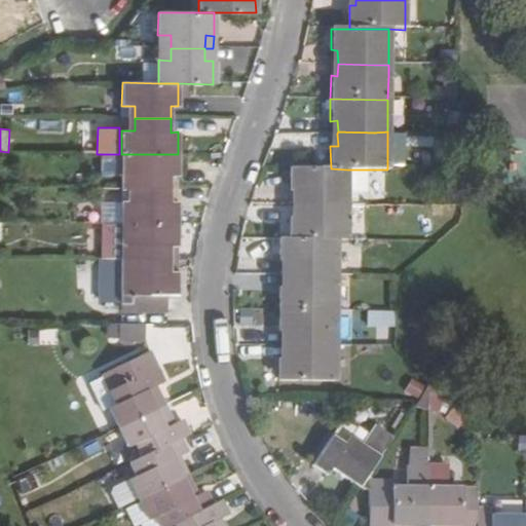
[(404,170),(404,133),(387,132),(387,170),(404,170)]
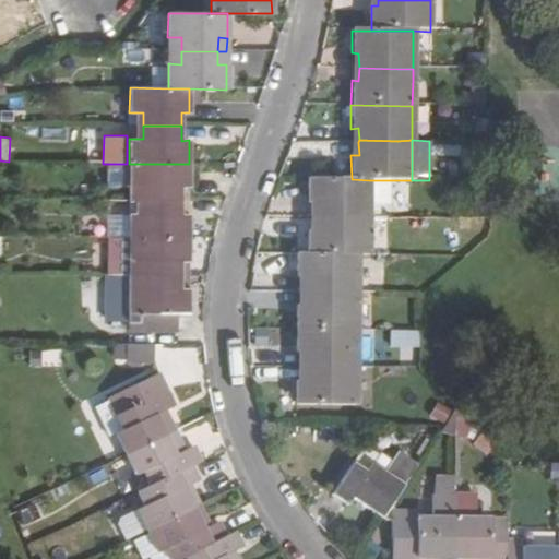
[(189,188),(189,164),(129,164),(129,187),(129,201),(142,201),(181,201),(189,201),(189,188)]
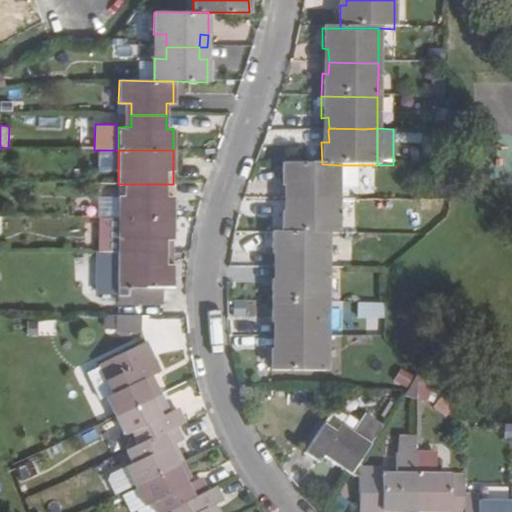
[(338,199),(338,165),(322,164),(282,164),(282,186),(289,187),(289,199),(324,199),(338,199)]
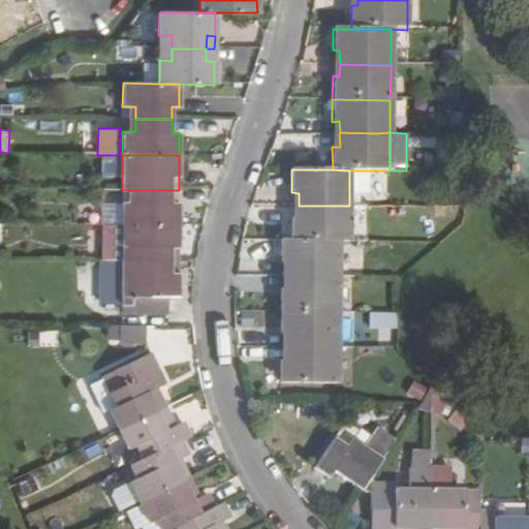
[(369,170),(354,170),(355,195),(370,194),(369,170)]
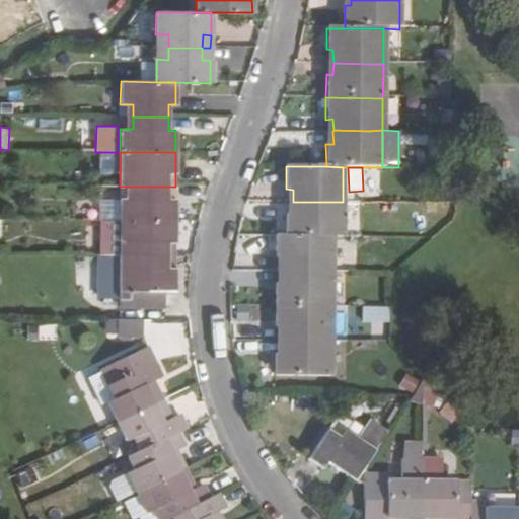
[(120,187),(120,198),(120,221),(175,221),(175,199),(175,187),(168,187),(132,187),(120,187)]
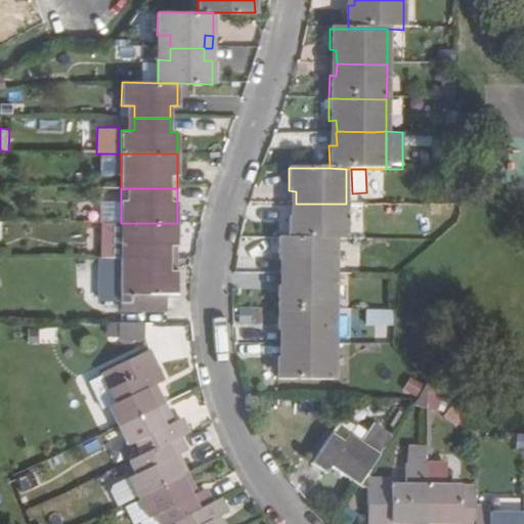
[(121,223),(121,200),(107,201),(104,204),(103,223),(121,223)]
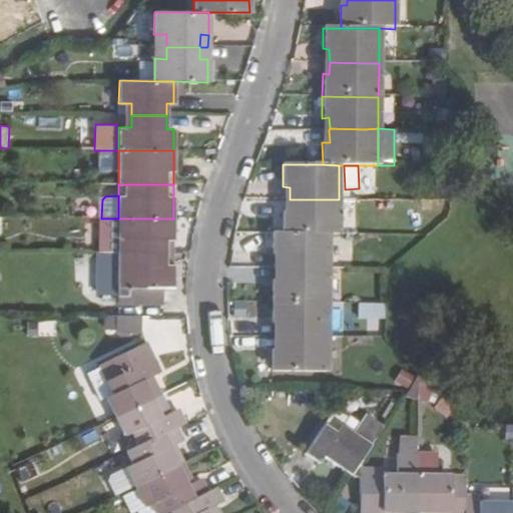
[(290,211),(283,211),(283,233),(327,234),(338,234),(339,199),(325,199),(290,199),(290,211)]
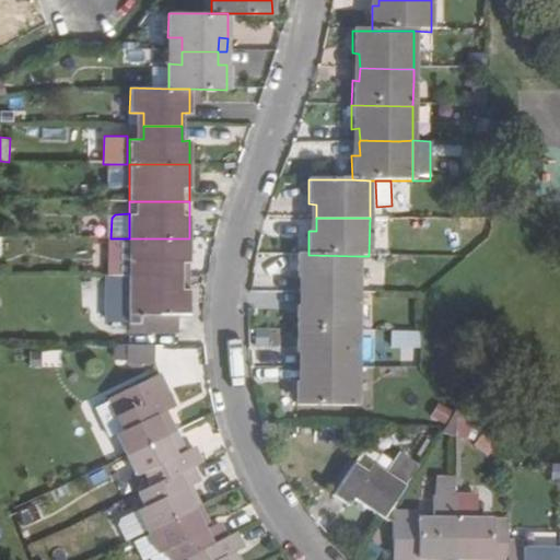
[(370,218),(369,256),(388,257),(388,218),(370,218)]
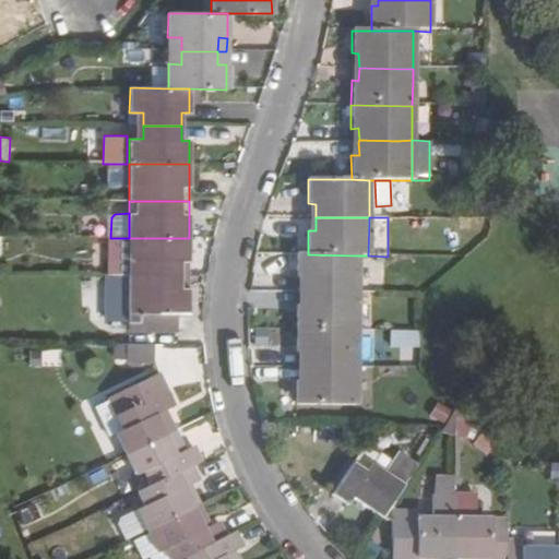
[(129,262),(129,238),(110,238),(110,275),(129,276),(129,262)]
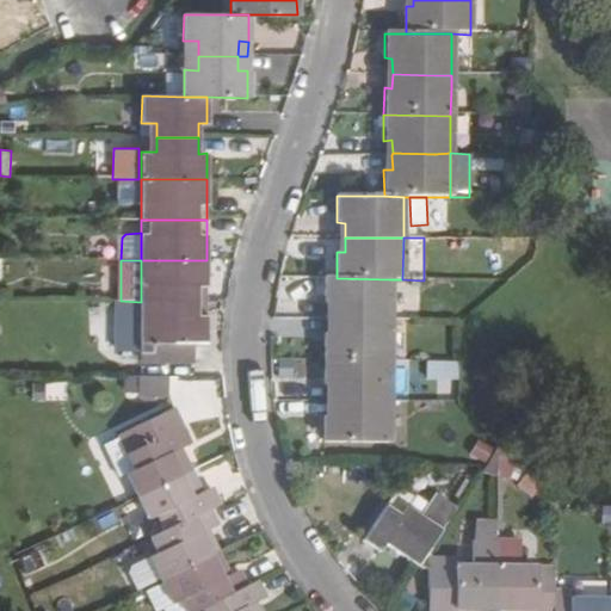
[(141,287),(141,302),(155,302),(196,302),(197,288),(207,288),(207,260),(141,260),(141,287)]
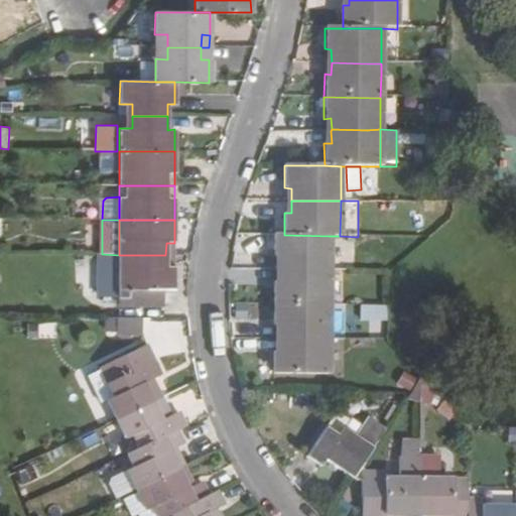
[(273,258),(280,258),(280,271),(315,272),(330,272),(329,236),(284,235),(274,235),(273,258)]
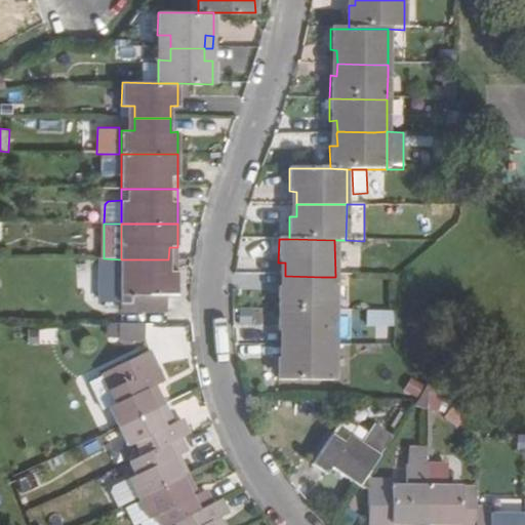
[(168,259),(176,259),(177,247),(169,247),(168,259)]
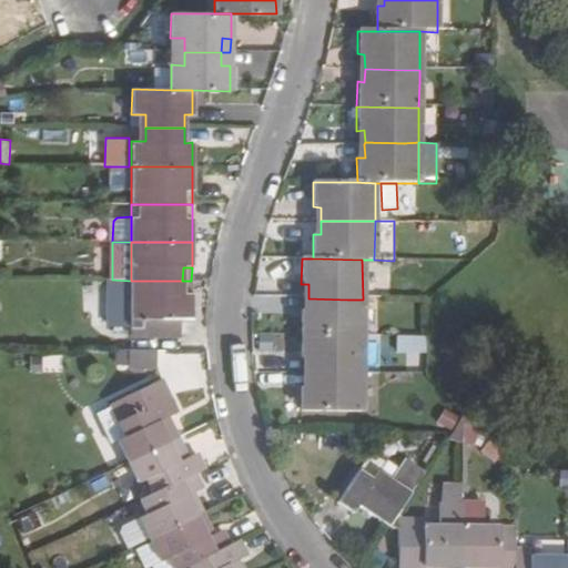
[(131,295),(144,295),(144,281),(131,281),(112,280),(107,280),(105,327),(130,327),(130,318),(131,295)]
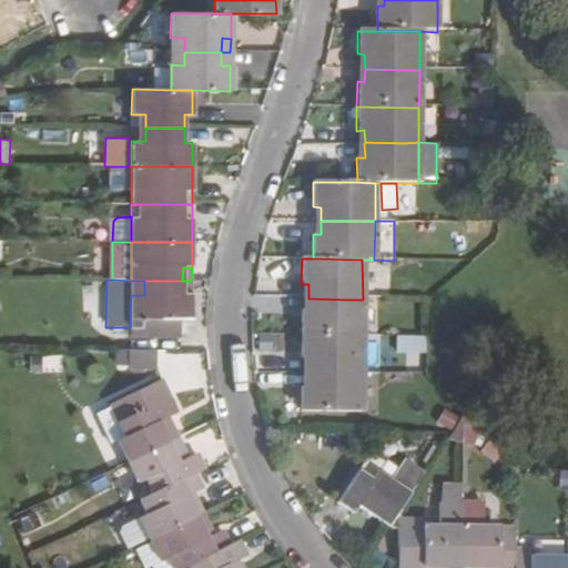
[(144,295),(131,295),(130,318),(191,320),(192,294),(182,293),(182,281),(144,281),(144,295)]
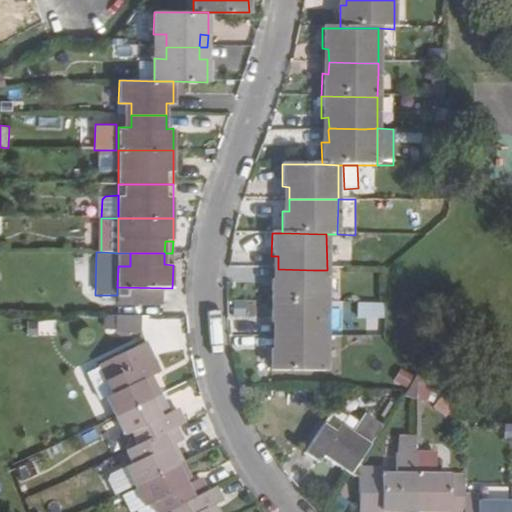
[(173,265),(172,253),(164,253),(164,264),(173,265)]
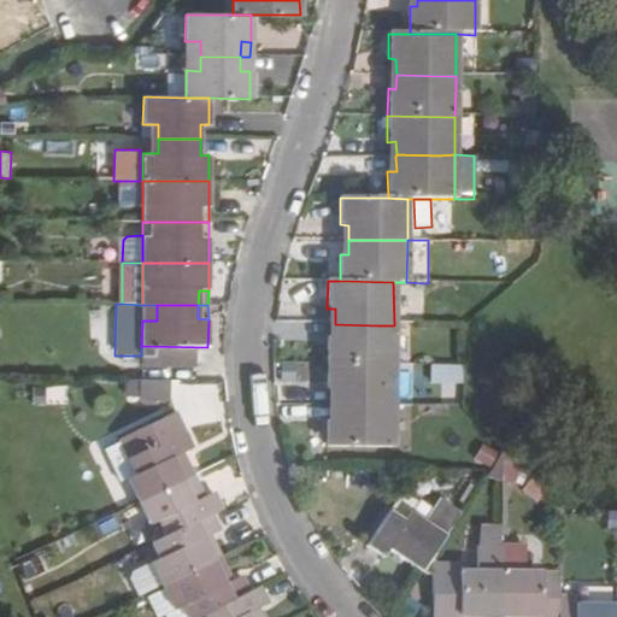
[(335,338),(327,338),(327,364),(393,365),(394,338),(394,325),(377,325),(335,324),(335,338)]
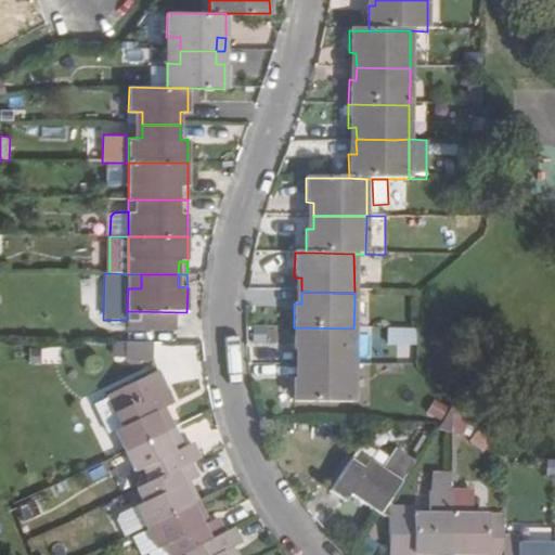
[(156,332),(156,312),(127,311),(127,320),(127,331),(156,332)]
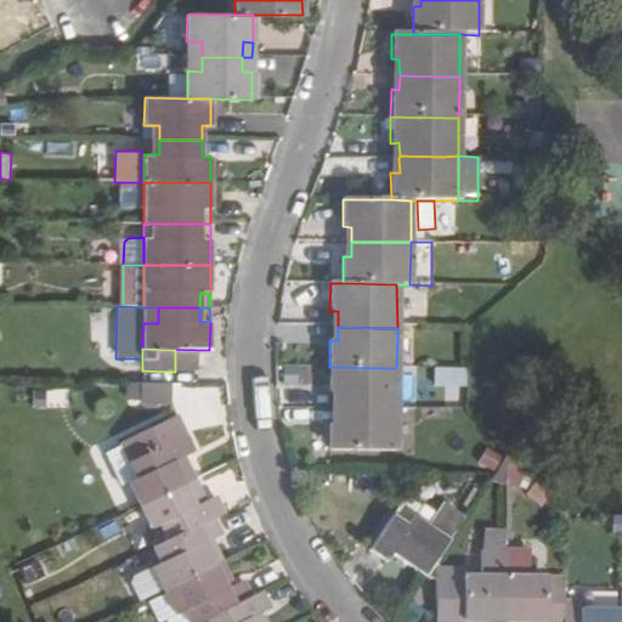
[(329,394),(338,394),(339,410),(379,410),(396,410),(396,395),(396,368),(329,367),(329,394)]
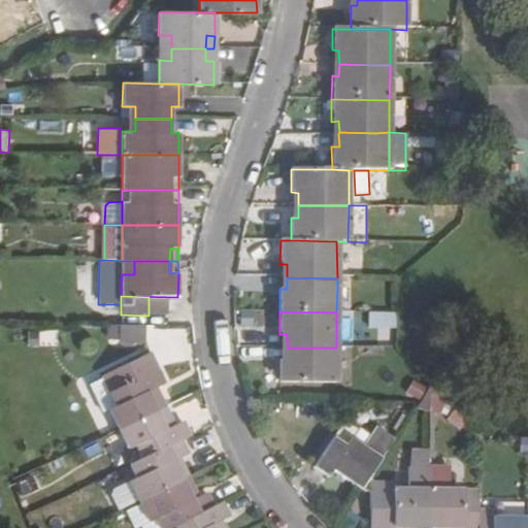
[(371,312),(372,334),(397,333),(397,311),(371,312)]
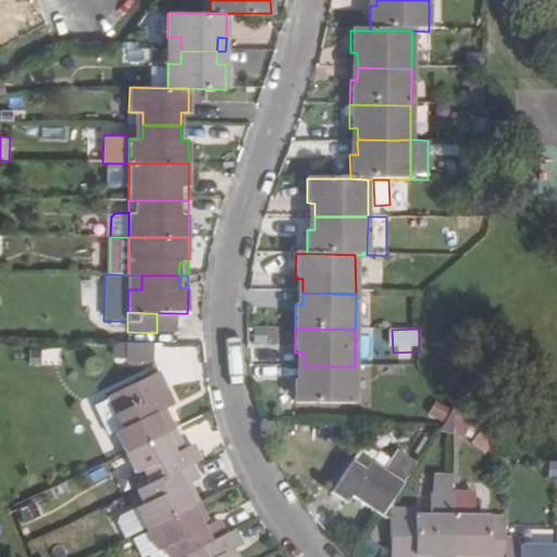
[(39,363),(60,363),(60,348),(40,347),(39,363)]
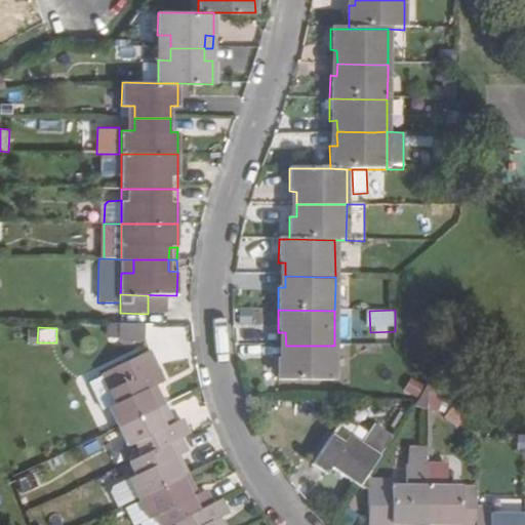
[(143,327),(118,327),(118,344),(143,344),(143,327)]
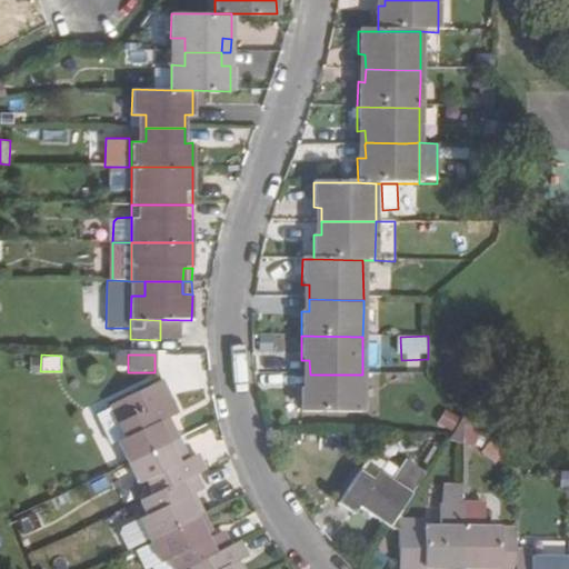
[(362,375),(347,375),(310,375),(309,389),(301,389),(301,415),(361,415),(362,388),(362,375)]
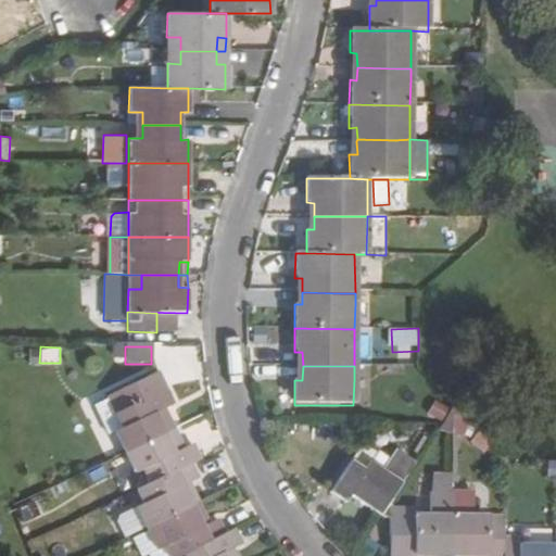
[(122,430),(113,433),(123,454),(174,430),(165,411),(175,407),(159,374),(105,399),(122,430)]
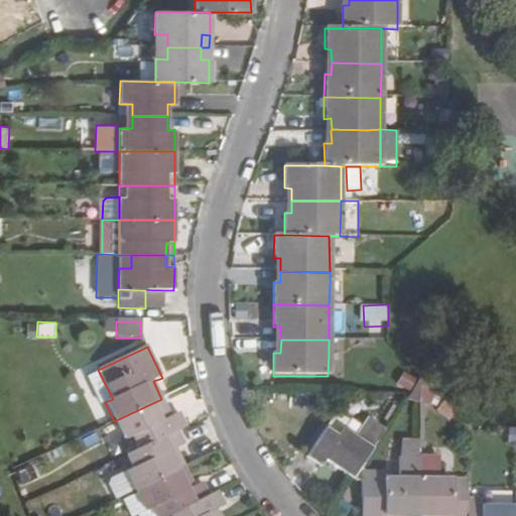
[(124,441),(130,437),(137,450),(183,428),(186,427),(179,413),(170,418),(161,399),(114,421),(124,441)]
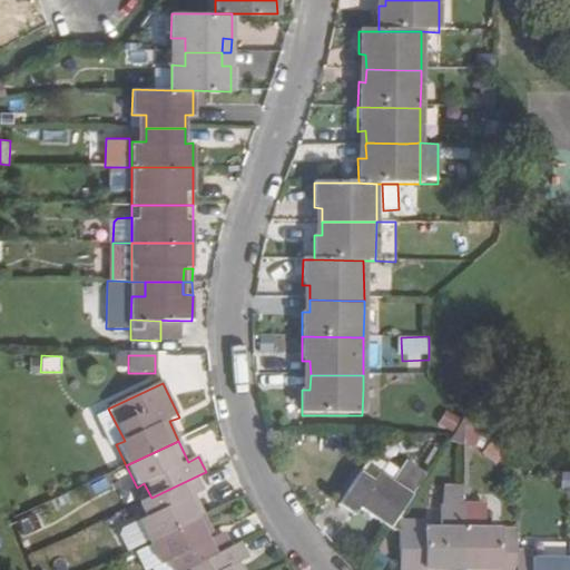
[(353,516),(357,509),(389,529),(424,475),(404,463),(397,472),(372,457),(338,505),(353,516)]
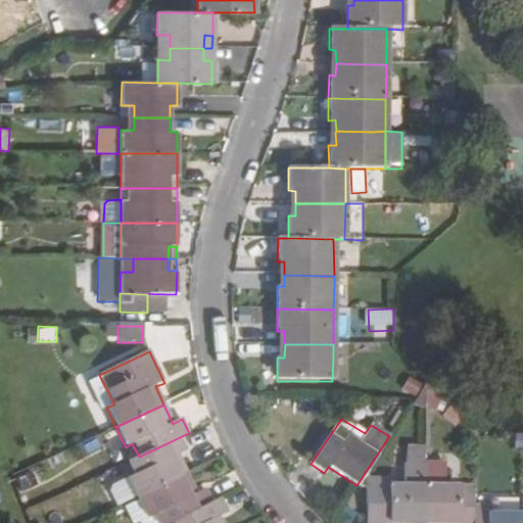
[(192,446),(186,434),(139,457),(126,463),(133,475),(126,478),(135,496),(188,471),(179,454),(192,446)]
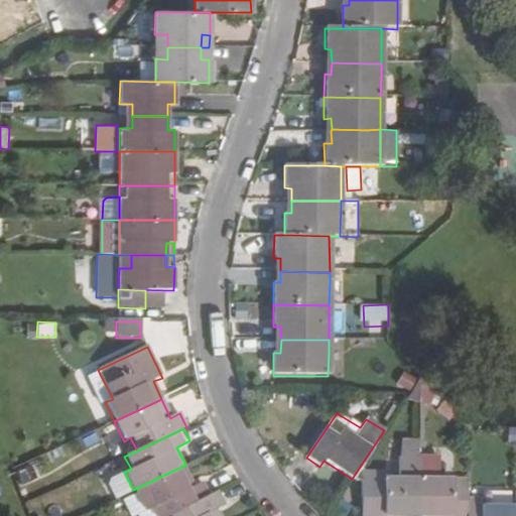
[(411,515),(417,515),(418,493),(418,458),(399,458),(398,480),(370,479),(369,515),(385,515),(411,515)]
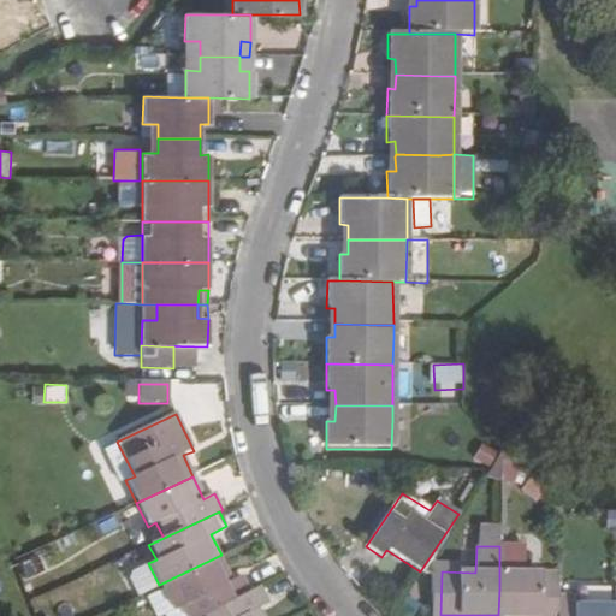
[(556,615),(557,615),(557,598),(557,585),(557,574),(540,573),(525,573),(525,546),(499,546),(499,588),(498,615),(556,615)]
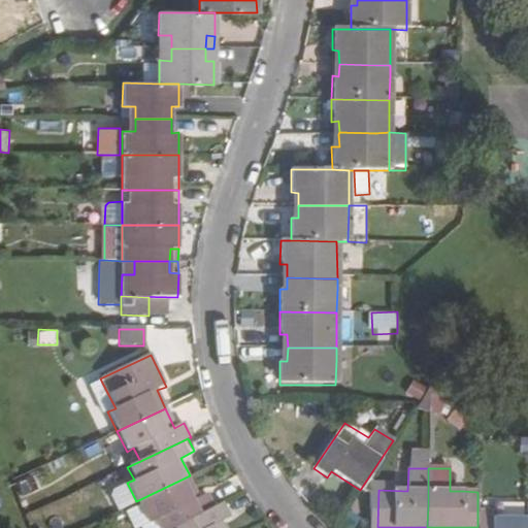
[(155,522),(157,527),(174,527),(221,505),(213,491),(200,497),(190,475),(136,501),(147,525),(155,522)]
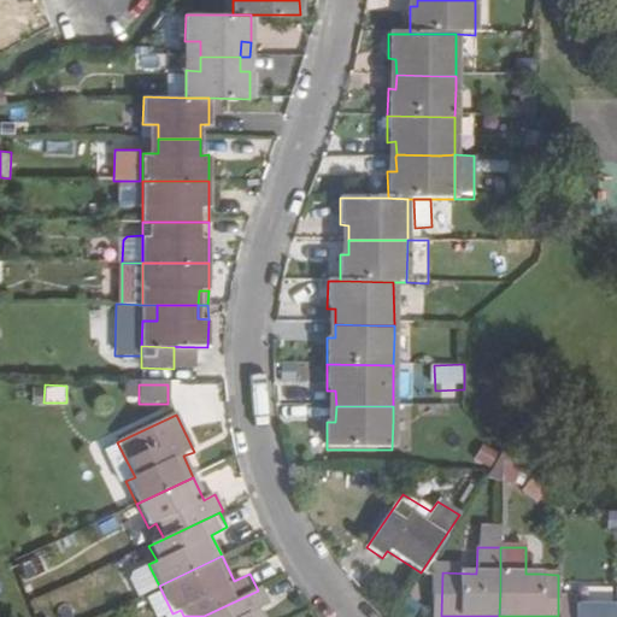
[(158,585),(148,564),(129,574),(128,580),(135,595),(158,585)]
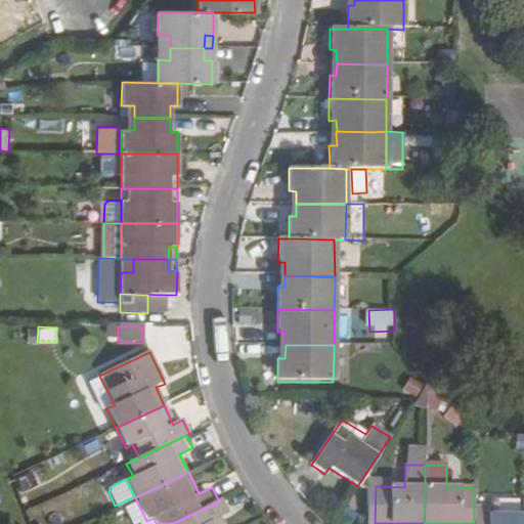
[(156,523),(154,518),(146,521),(136,499),(122,506),(130,523),(156,523)]
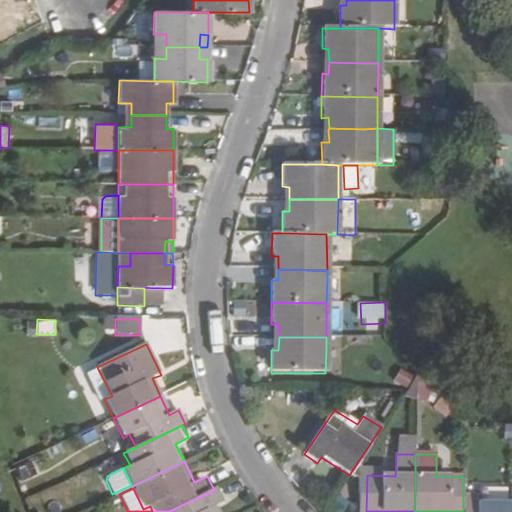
[(217,511),(215,506),(224,502),(217,489),(214,490),(169,511),(217,511)]
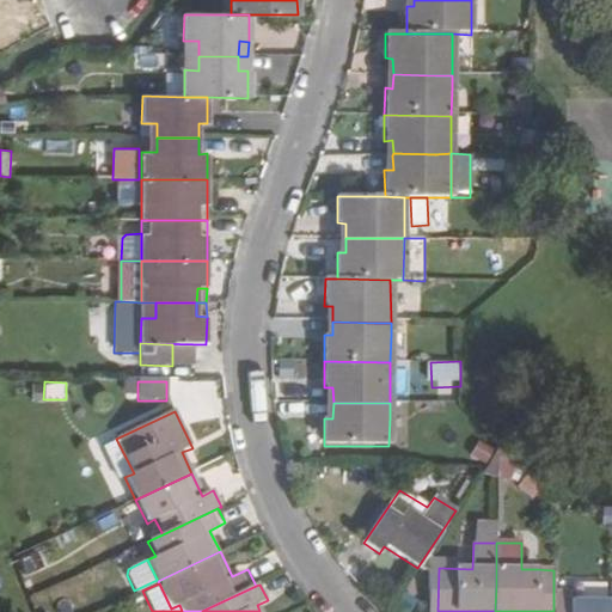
[(609,611),(610,601),(570,600),(570,594),(554,594),(554,611),(552,611),(609,611)]
